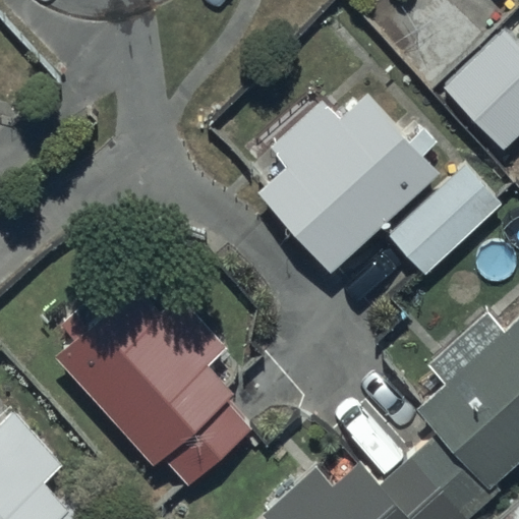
[(443,82),(503,149),(518,134),(518,43),(505,26),(443,82)]
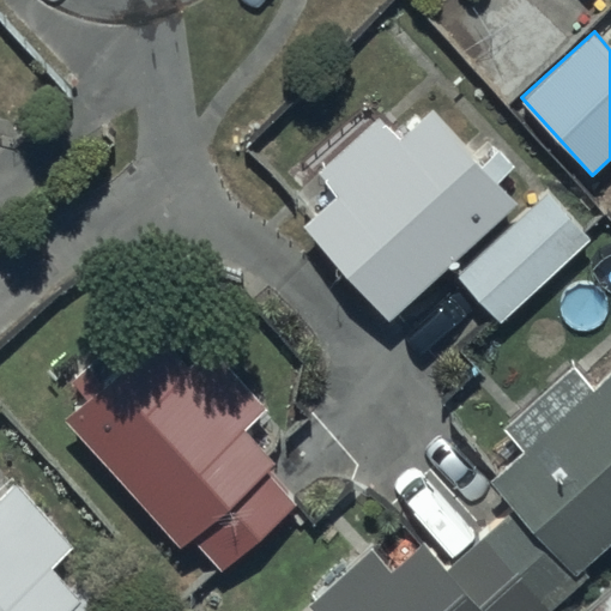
[(337,198),(302,228),(388,324),(520,206),(498,183),(515,169),(500,150),(482,165),(434,112),(400,140),(380,118),(316,175),(337,198)]
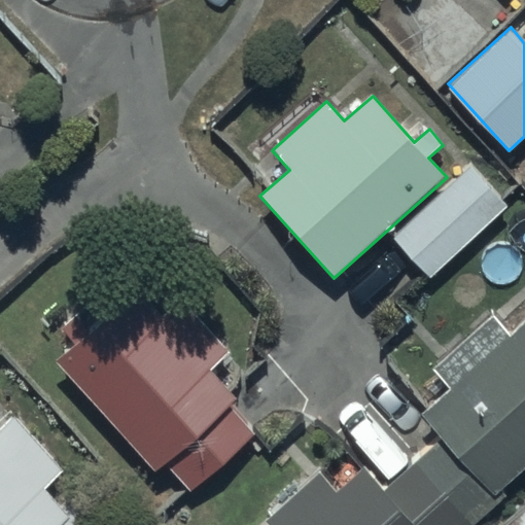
[(475,165),(392,237),(427,277),(510,205),(475,165)]
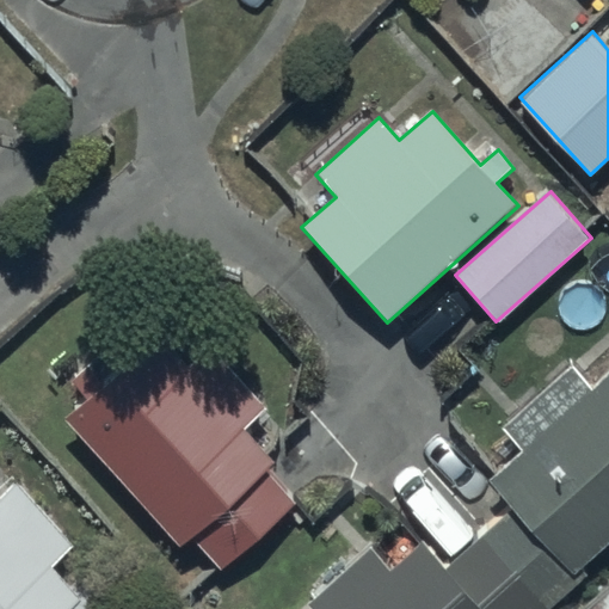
[(176,306),(57,412),(180,548),(191,537),(221,570),(297,502),(269,471),(274,466),(241,430),(268,406),(176,306)]
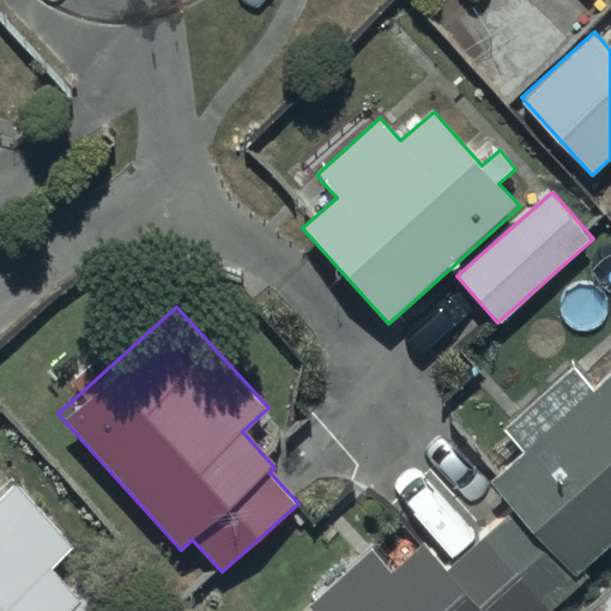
[(554,610),(584,585),(575,576),(610,544),(610,370),(593,386),(575,366),(502,430),(521,452),(489,481),(514,509),(447,569),(424,543),(394,569),(375,546),(307,606),(310,610),(554,610)]
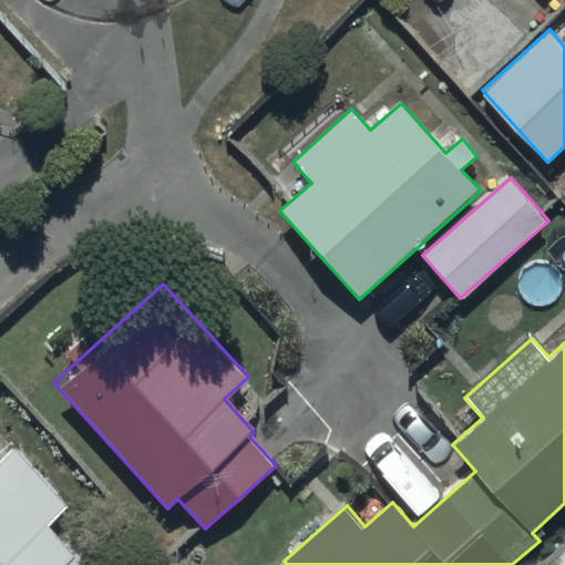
[(69,564),(78,557),(50,526),(70,507),(14,447),(0,460),(0,564),(69,564)]
